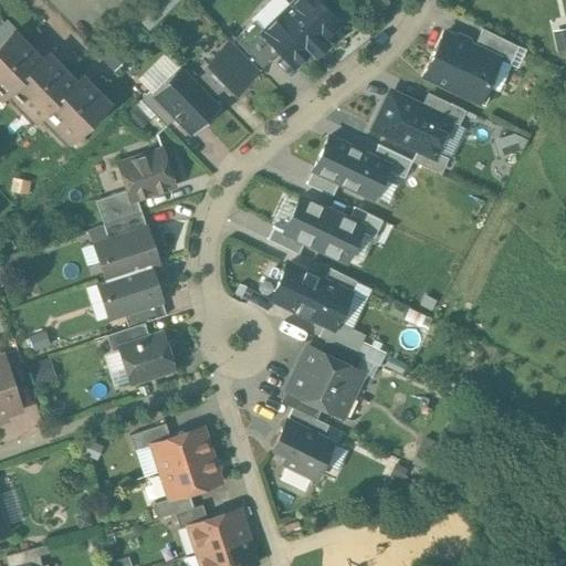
[(295,0),(262,32),(280,51),(294,65),(338,23),(316,0),(295,0)]
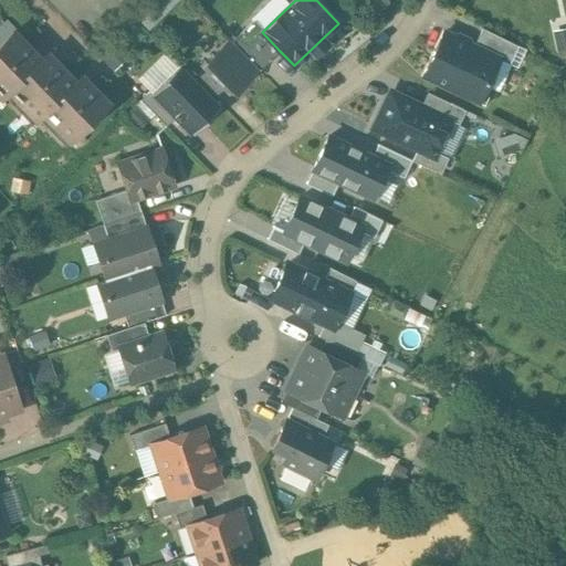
[(262,32),(252,21),(231,42),(259,71),(280,51),(262,32)]
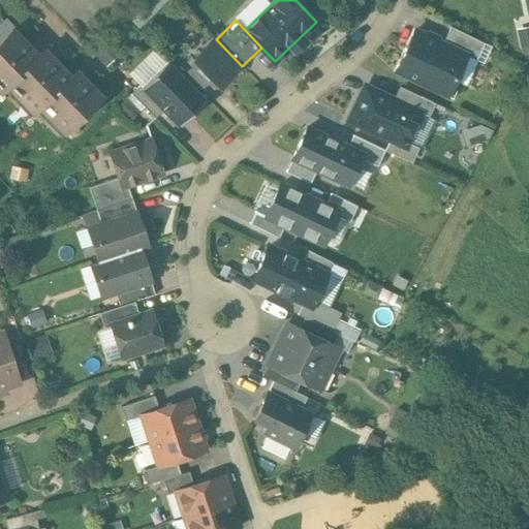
[(484,42),(450,26),(442,42),(466,54),(466,55),(475,60),(484,42)]
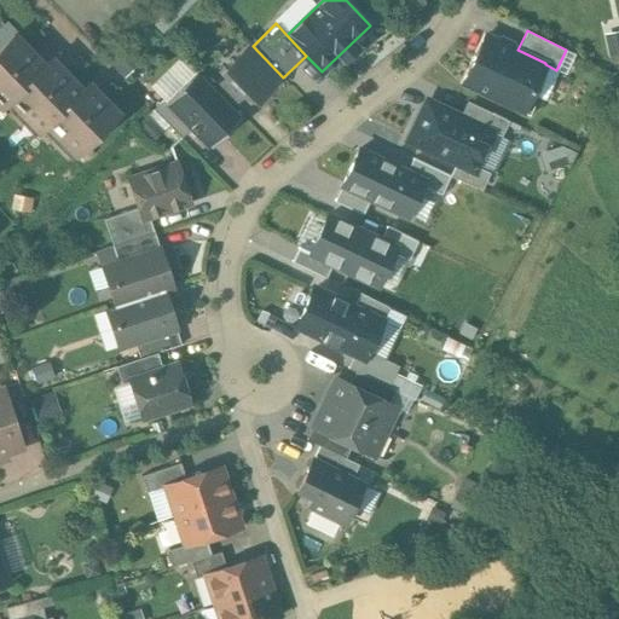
[(13,34),(0,47),(0,104),(3,106),(10,100),(10,99),(44,65),(13,34)]
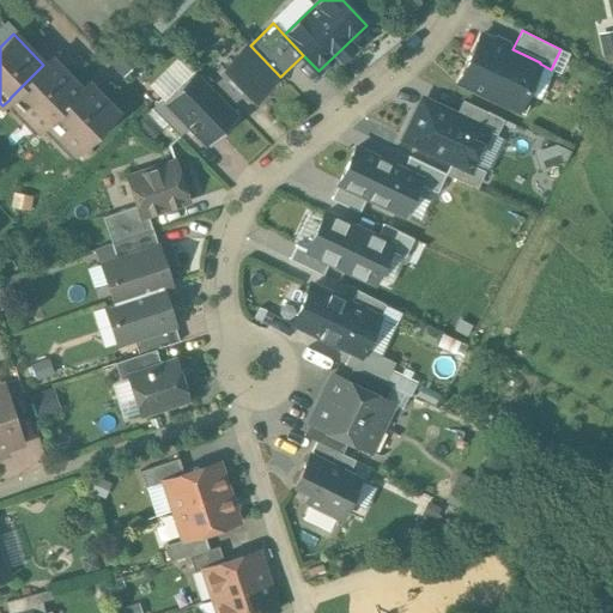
[(513,49),(480,34),(457,82),(513,108),(521,90),(527,92),(540,64),(540,62),(513,49)]
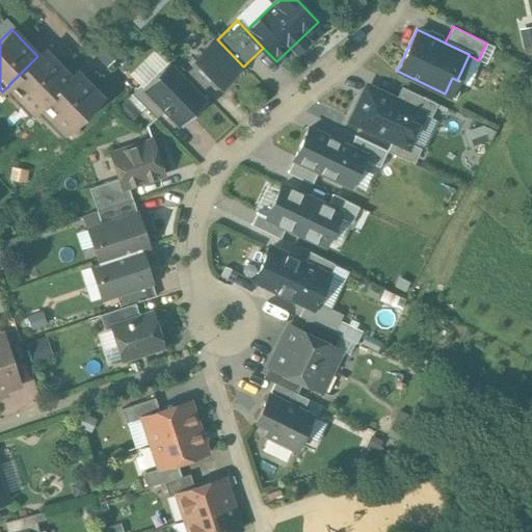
[(217,40),(214,36),(188,61),(193,68),(208,82),(214,88),(223,78),(228,82),(243,67),(217,40)]
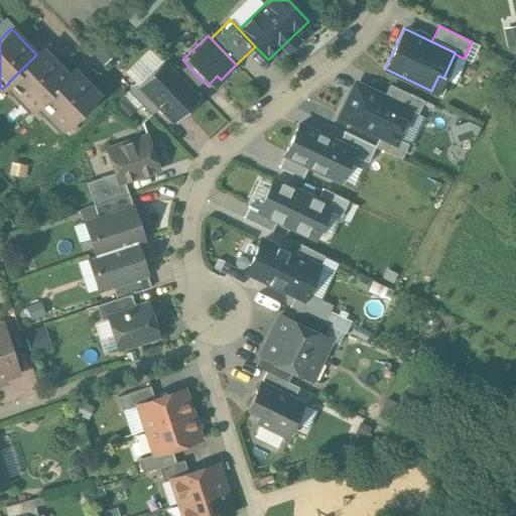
[(140,84),(163,59),(150,46),(126,71),(140,84)]
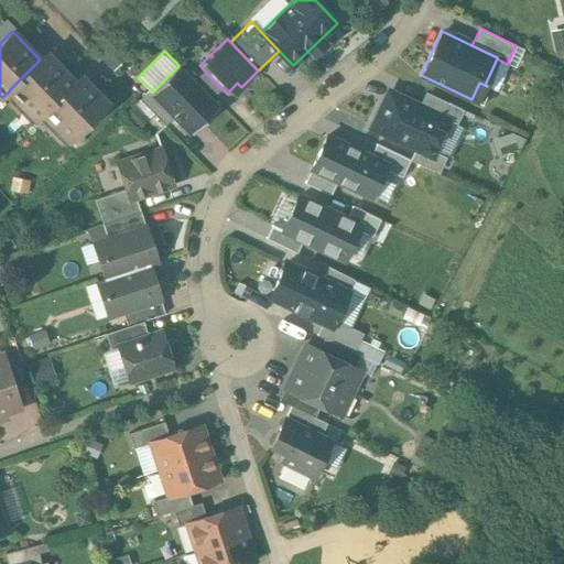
[(40,60),(9,90),(9,91),(36,119),(43,114),(42,112),(74,82),(46,53),(40,60)]
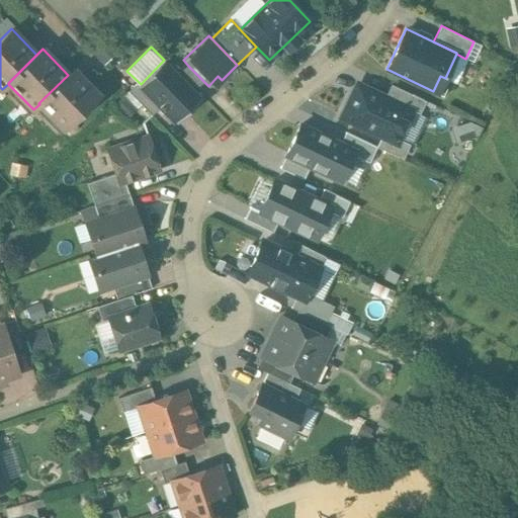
[(179,74),(165,60),(140,84),(139,85),(160,107),(176,123),(202,98),(193,89),(179,74)]
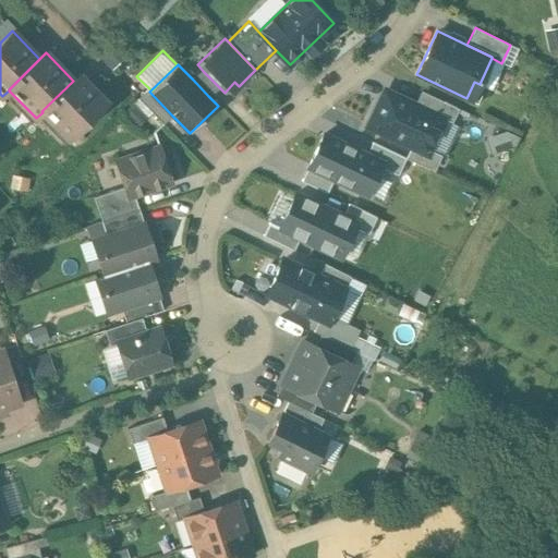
[(218,86),(203,71),(193,80),(208,96),(218,86)]
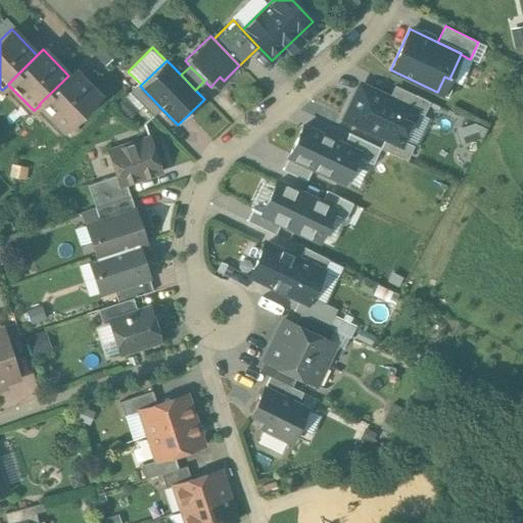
[(74,70),(68,76),(39,104),(40,105),(65,131),(100,97),(74,70)]
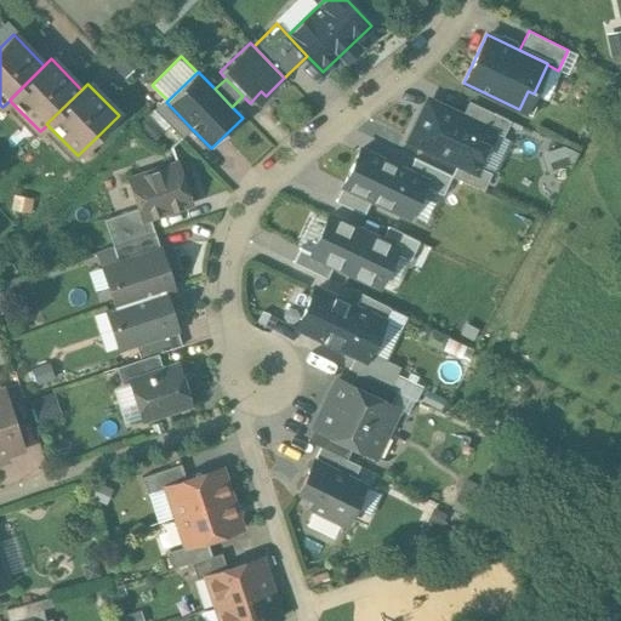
[(192,129),(166,102),(167,101),(165,98),(154,109),(182,138),(192,129)]
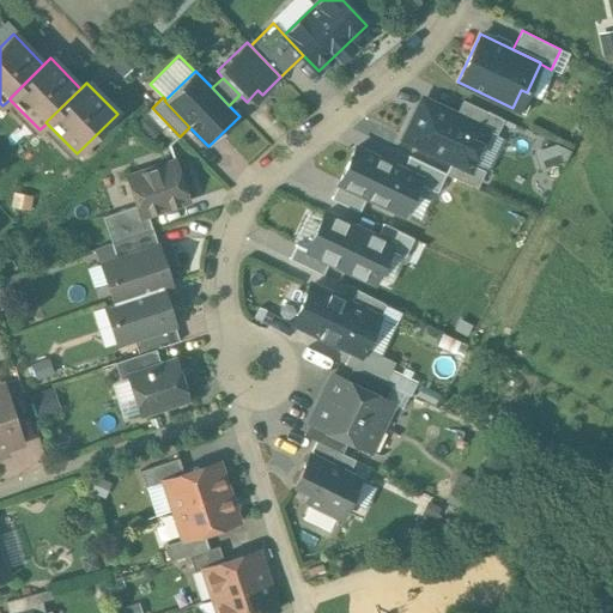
[(481,127),(424,101),(423,99),(405,139),(451,161),(469,169),(472,164),(487,131),(481,127)]
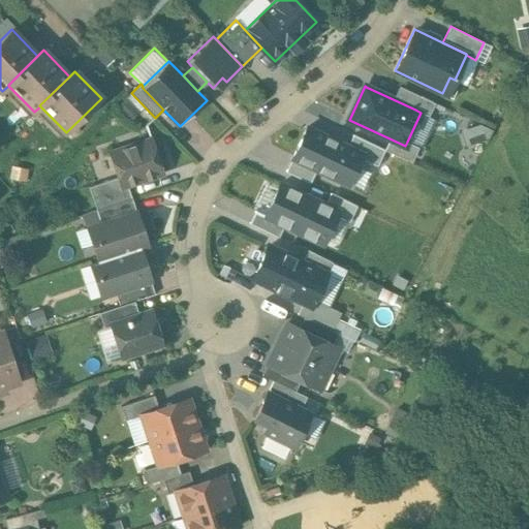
[(432,102),(421,97),(415,110),(421,113),(426,116),(432,102)]
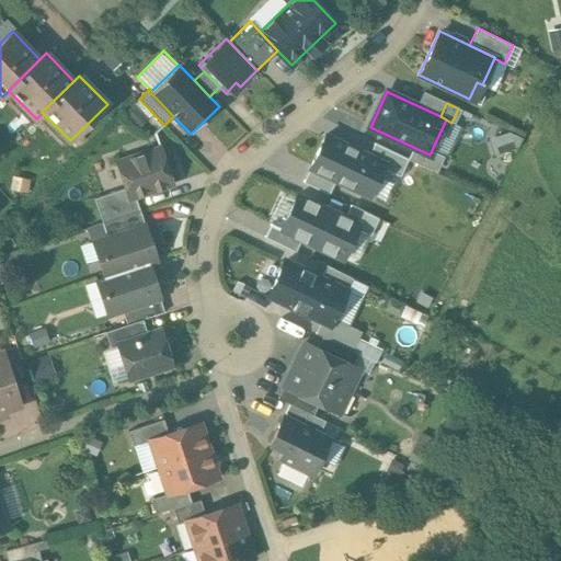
[(324,132),(307,170),(308,170),(302,182),(330,195),(335,183),(370,199),(385,169),(400,176),(408,159),(373,142),(368,152),(324,132)]
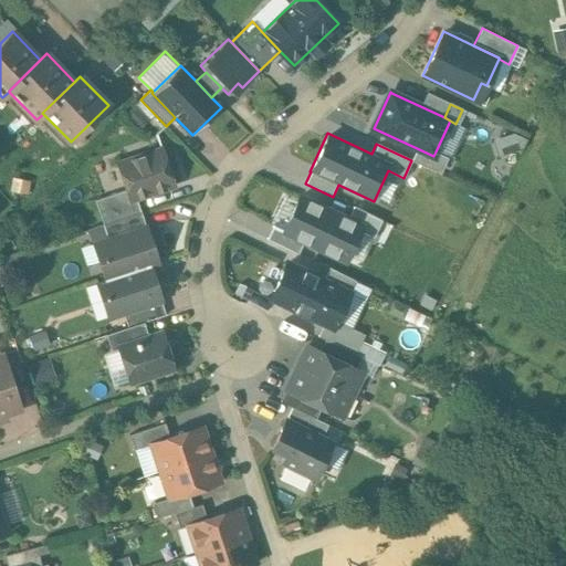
[(446,157),(436,152),(433,156),(417,148),(411,160),(438,174),(446,157)]
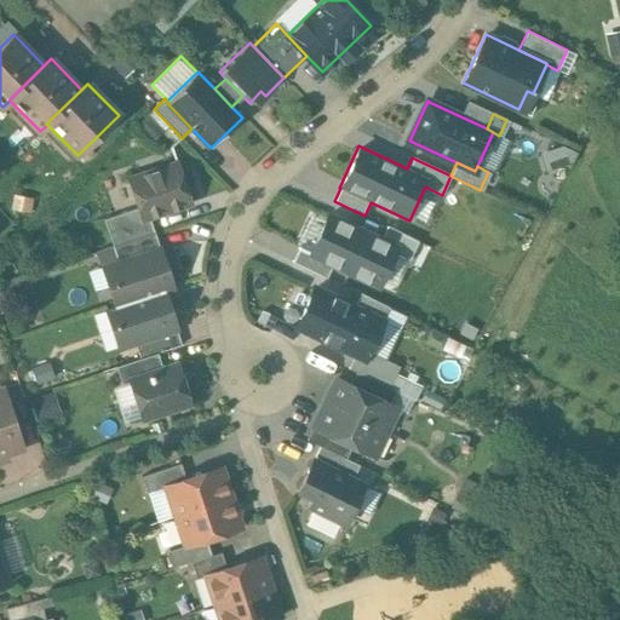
[(178,164),(128,179),(142,219),(190,204),(178,164)]
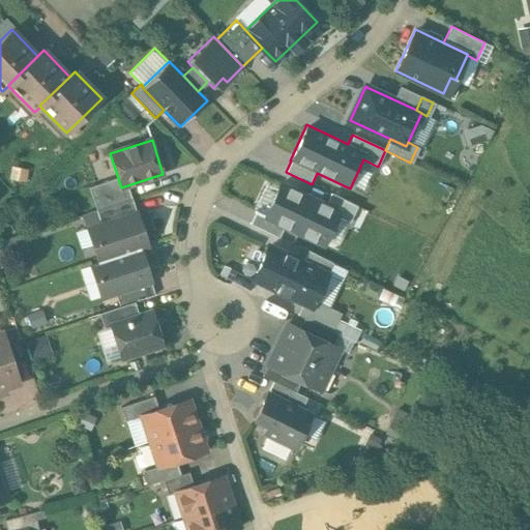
[(326,202),(280,181),(265,214),(256,210),(249,225),(280,237),(284,229),(325,247),(339,217),(350,223),(357,206),(330,194),(326,202)]
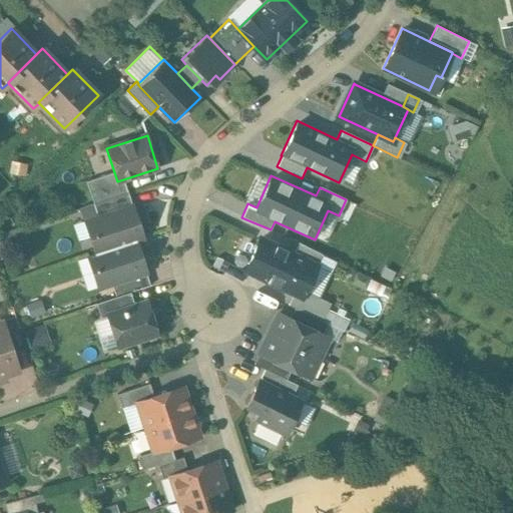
[(128,192),(94,203),(93,203),(84,206),(89,220),(132,205),(128,192)]
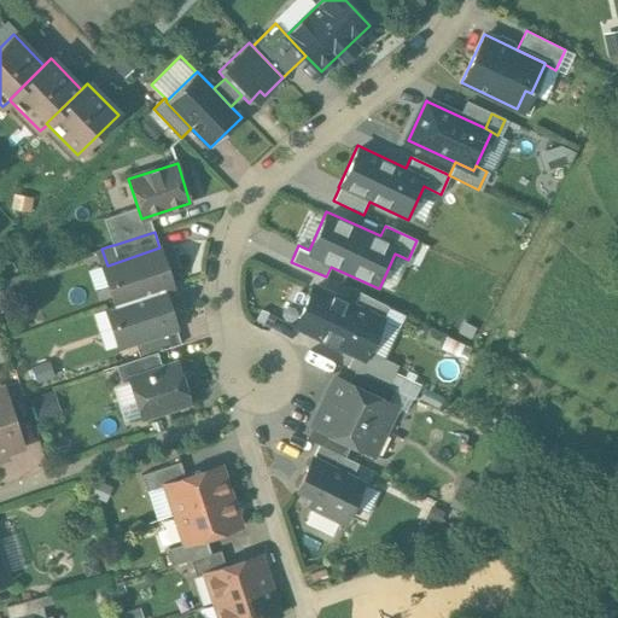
[(159,248),(108,266),(114,284),(109,285),(115,305),(163,290),(172,286),(159,248)]
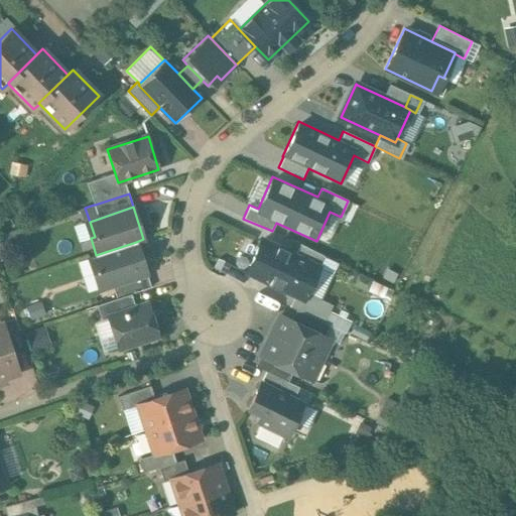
[(294,255),(262,240),(248,268),(246,272),(248,273),(295,295),(303,299),(306,292),(318,267),(294,255)]
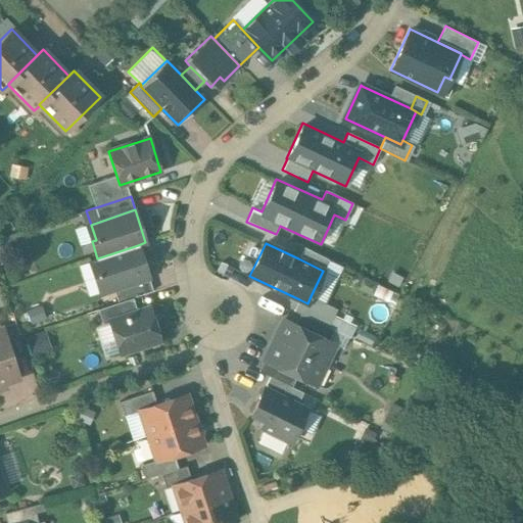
[(97,258),(90,260),(95,277),(99,276),(104,292),(113,289),(148,277),(138,245),(97,258)]
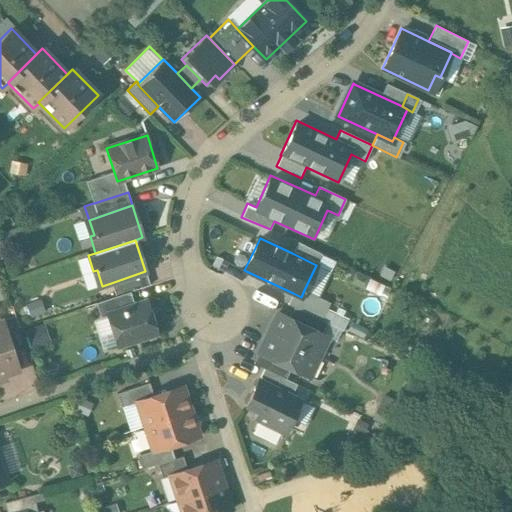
[(321,254),(297,243),(292,253),(316,265),(321,254)]
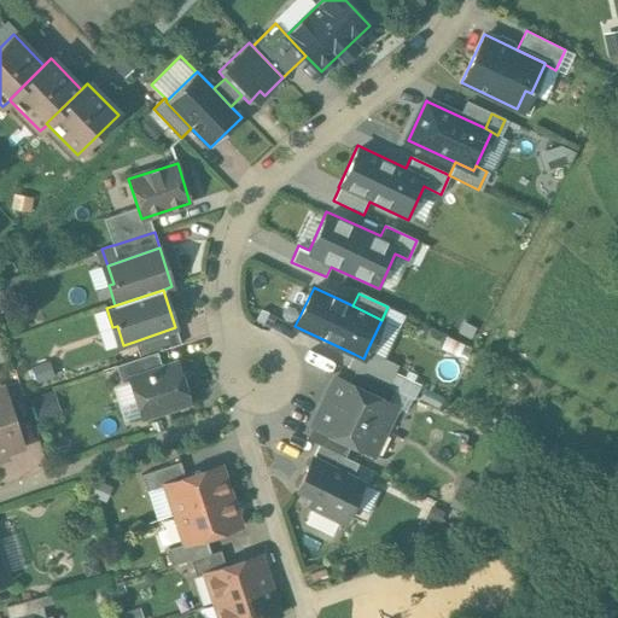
[(175,327),(134,342),(140,357),(157,353),(181,344),(175,327)]
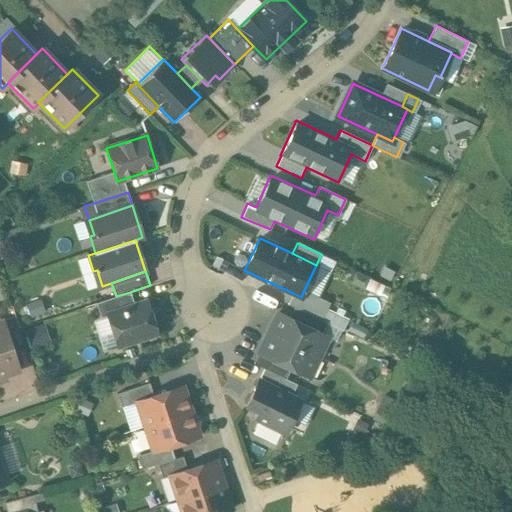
[(327,302),(304,290),(301,297),(293,293),(287,304),(294,307),(319,319),(327,302)]
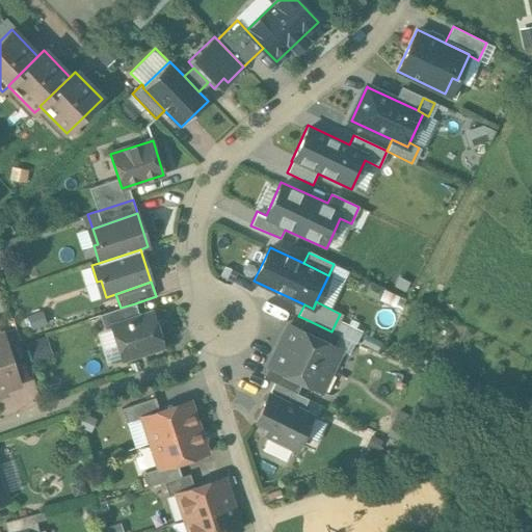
[(121,308),(100,315),(105,329),(112,327),(112,326),(139,317),(135,303),(121,308)]
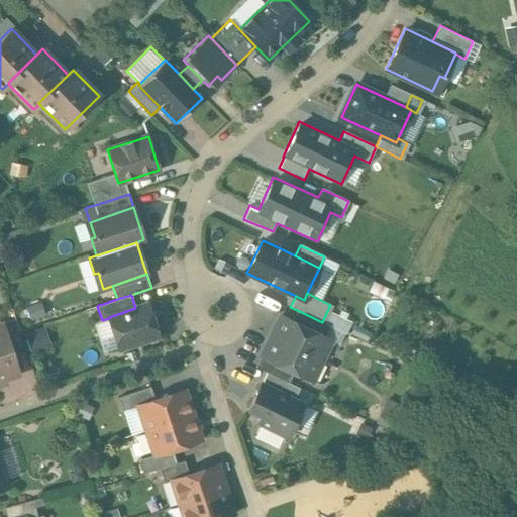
[(135,308),(109,317),(109,318),(119,348),(158,336),(147,304),(135,308)]
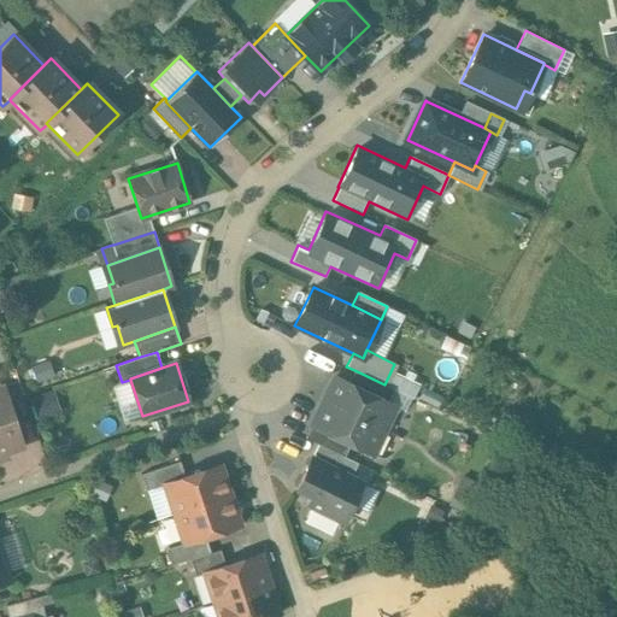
[(385,385),(354,370),(348,383),(387,401),(393,388),(392,388),(385,385)]
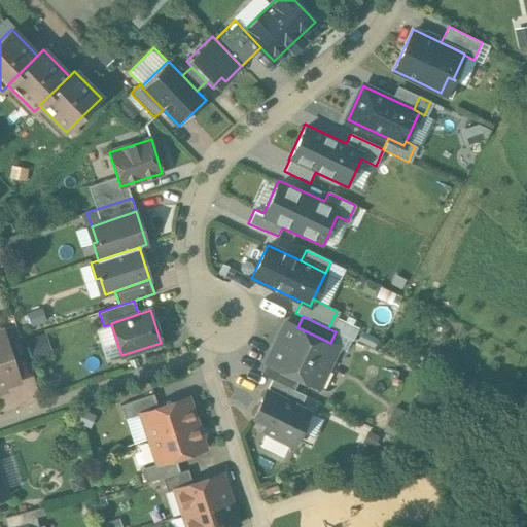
[(297,327),(285,321),(276,342),(328,366),(338,346),(330,343),(297,327)]
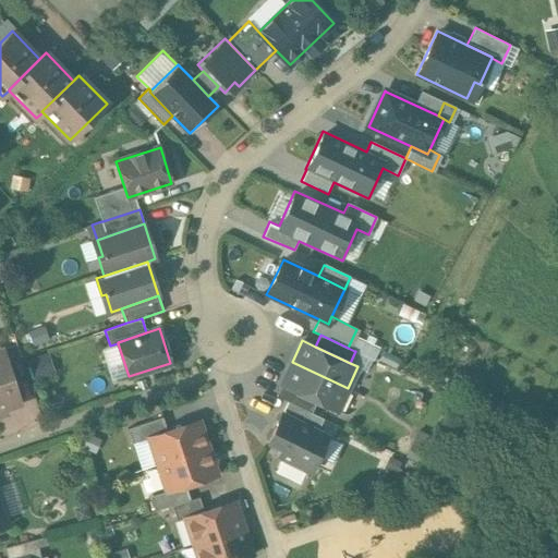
[(375,351),(358,342),(354,351),(355,351),(372,359),(375,351)]
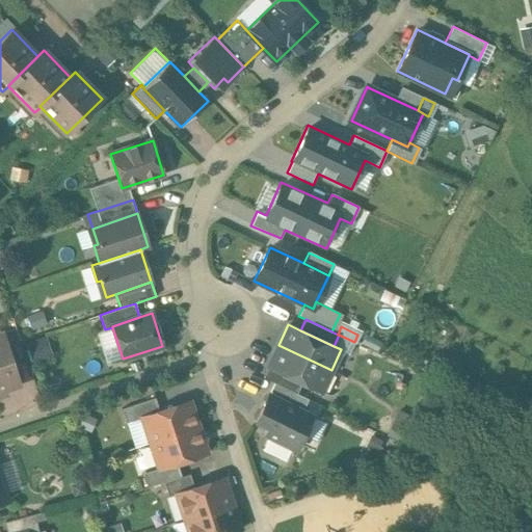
[(20,386),(3,334),(0,335),(0,396),(6,394),(5,390),(20,386)]
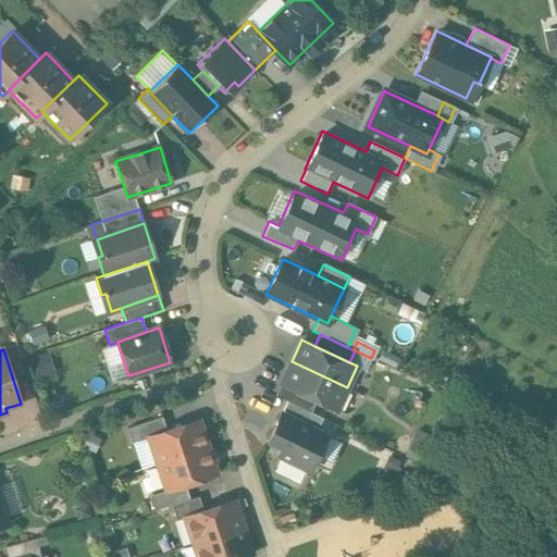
[(347,387),(292,361),(281,383),(317,400),(336,409),(347,387)]
